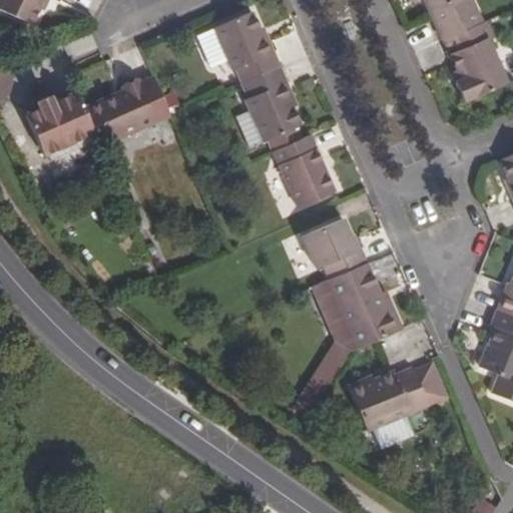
[(0,0),(0,9),(30,24),(37,8),(41,0),(0,0)]
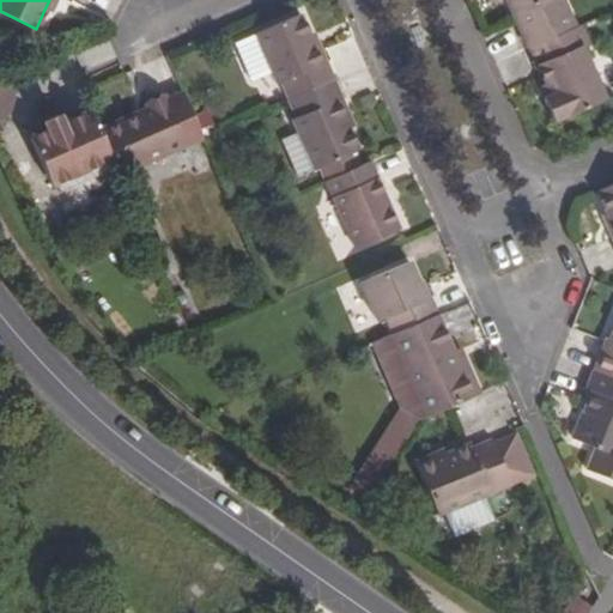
[(507,0),(528,48),(575,28),(563,0),(507,0)]
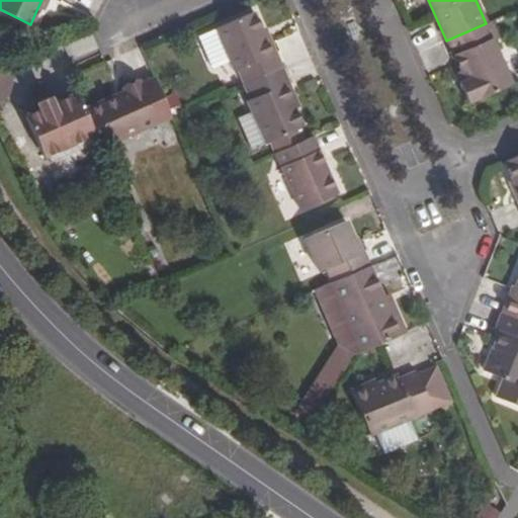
[(237,68),(244,84),(281,67),(274,52),(271,54),(253,12),(193,37),(207,70),(225,63),(229,72),(237,68)]
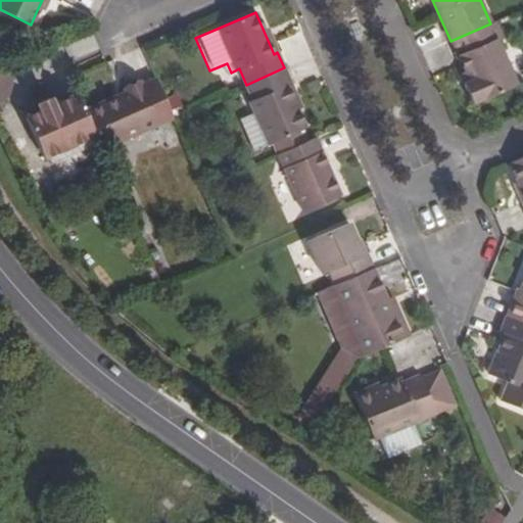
[(490,24),(450,41),(465,73),(468,81),(463,83),(472,105),(517,85),(496,40),(502,37),(495,21),(490,24)]
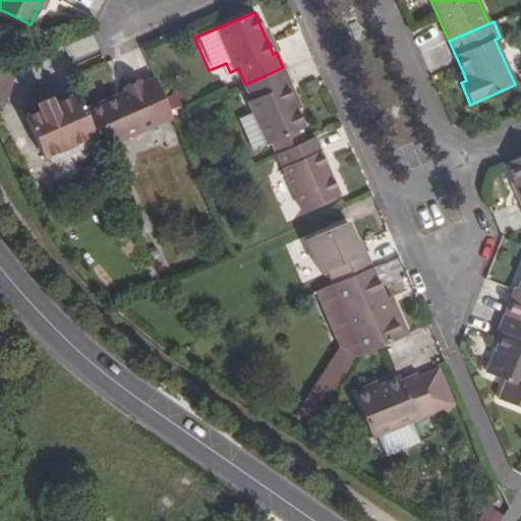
[(93,37),(67,45),(71,58),(97,51),(93,37)]
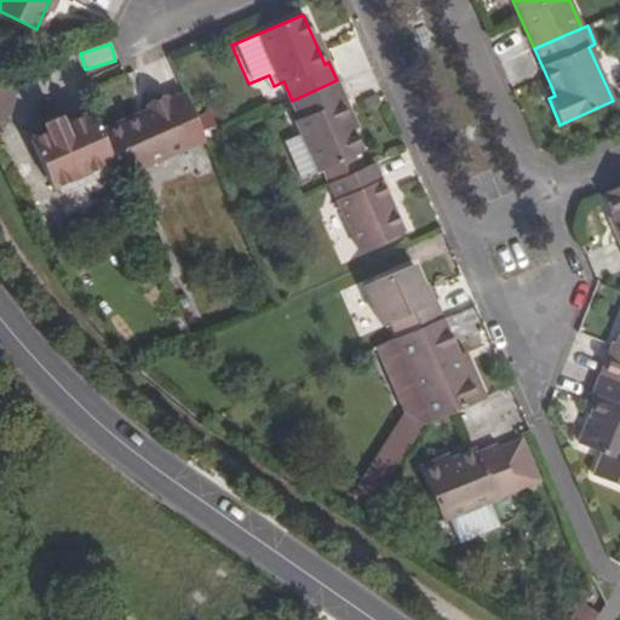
[(292,101),(299,119),(296,121),(302,135),(317,172),(322,170),(360,153),(363,151),(340,102),(345,99),(337,80),(292,101)]
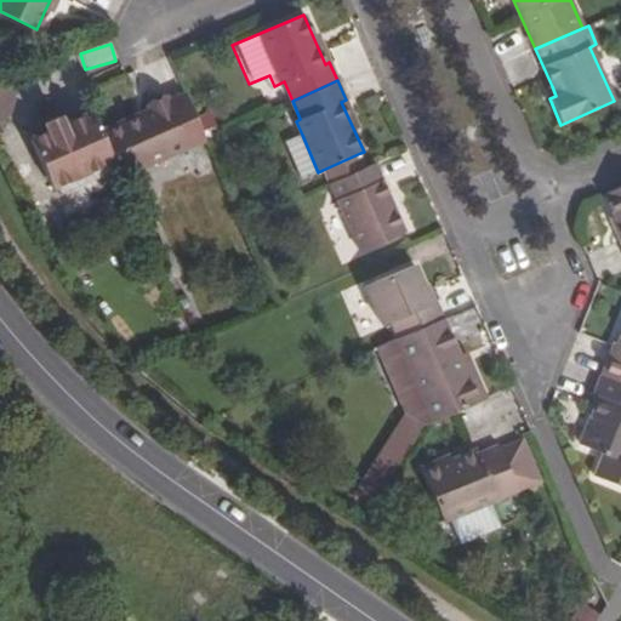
[(552,86),(545,89),(550,98),(556,96),(552,86)]
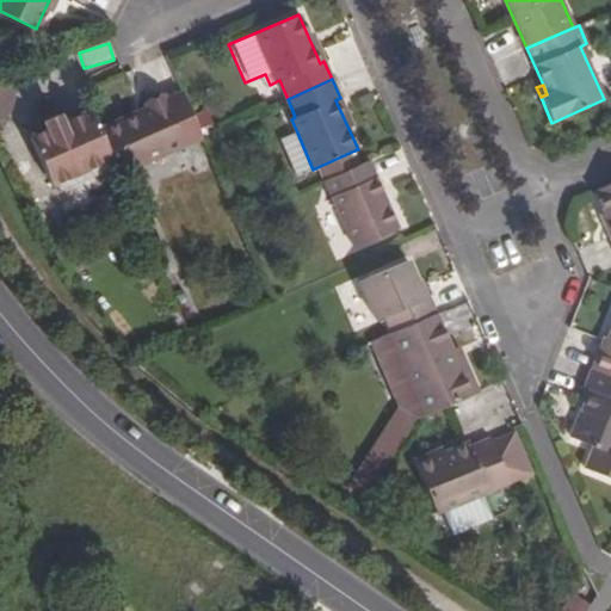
[(111,159),(118,174),(201,137),(181,92),(165,99),(162,94),(144,103),(147,107),(98,129),(111,159)]
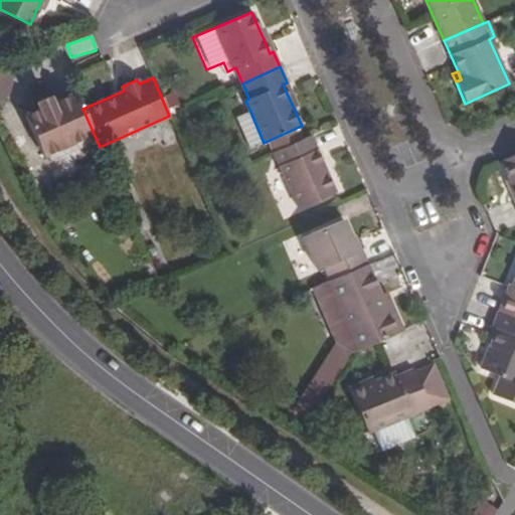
[(24,115),(43,156),(94,134),(82,109),(75,93),(50,104),(47,97),(36,102),(39,109),(24,115)]
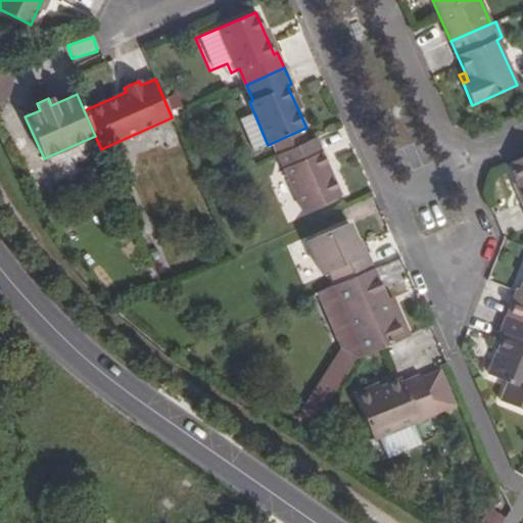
[(254,150),(268,145),(254,113),(241,119),(254,150)]
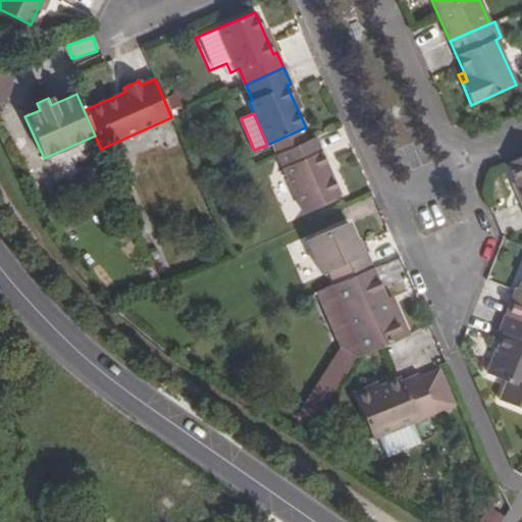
[(271,143),(277,154),(308,141),(303,128),(271,143)]
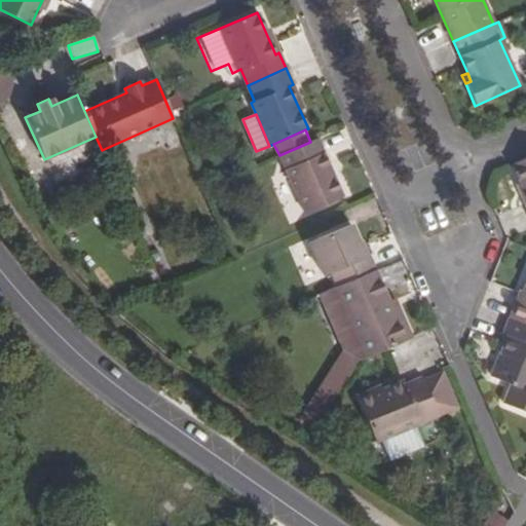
[(279,155),(305,214),(342,197),(316,139),(310,142),(279,155)]
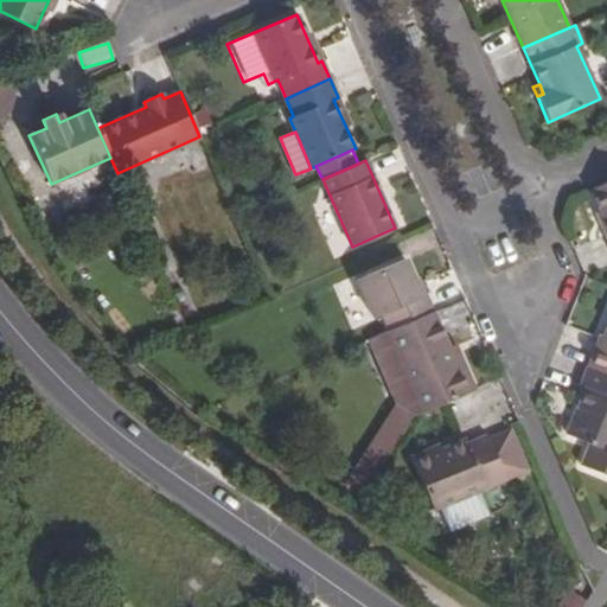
[(606,181),(590,189),(606,225),(606,181)]
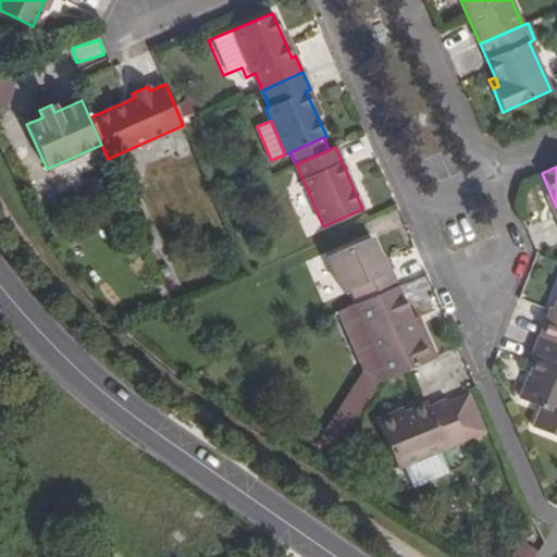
[(351,288),(358,304),(396,286),(390,270),(385,272),(370,238),(329,257),(344,292),(351,288)]
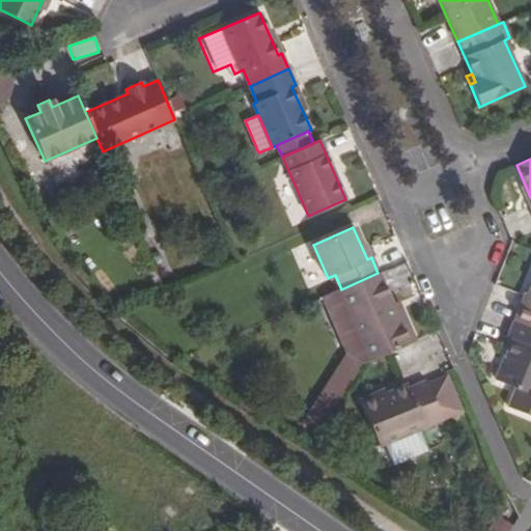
[(361,245),(367,259),(371,257),(365,243),(361,245)]
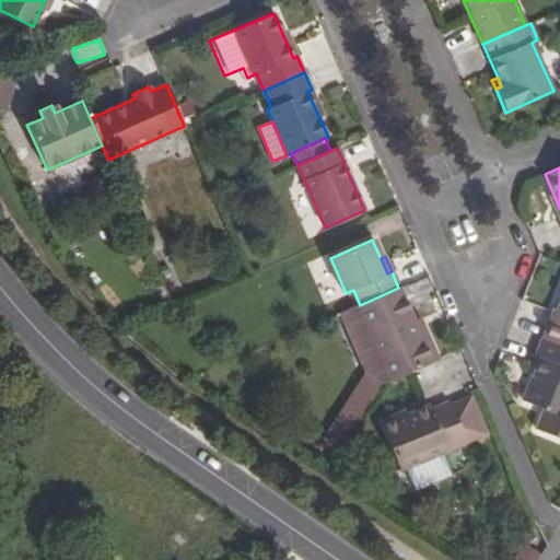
[(357,306),(391,382),(438,360),(424,329),(418,333),(417,329),(398,288),(360,305),(357,306)]
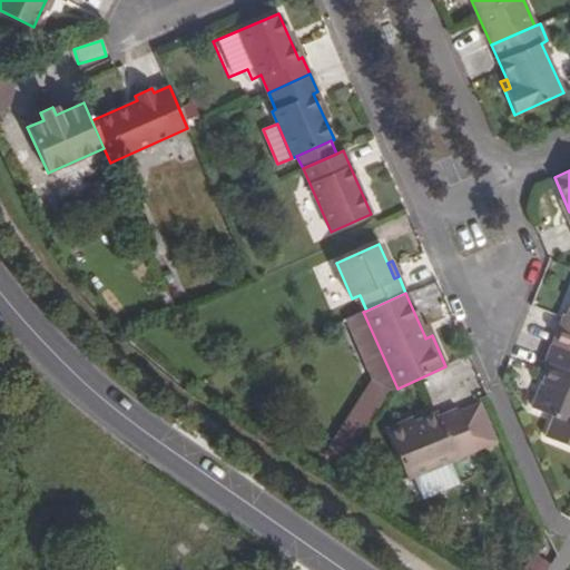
[(569,352),(569,306),(562,327),(559,326),(551,345),(569,352)]
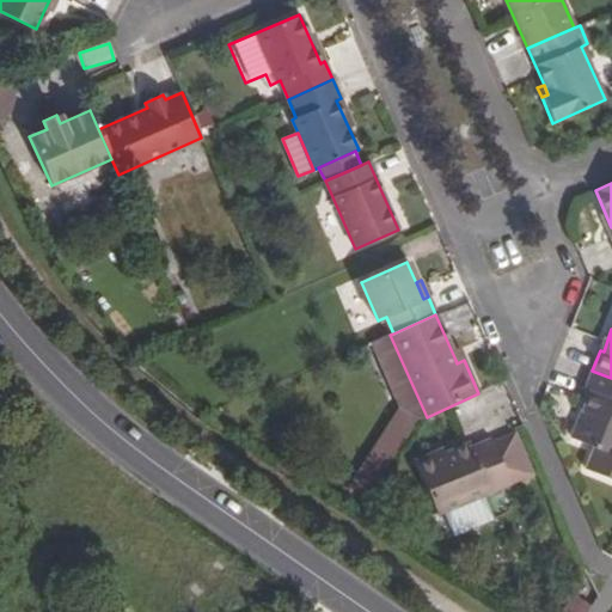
[(427,417),(390,335),(369,344),(401,414),(372,457),(389,467),(418,420),(427,417)]
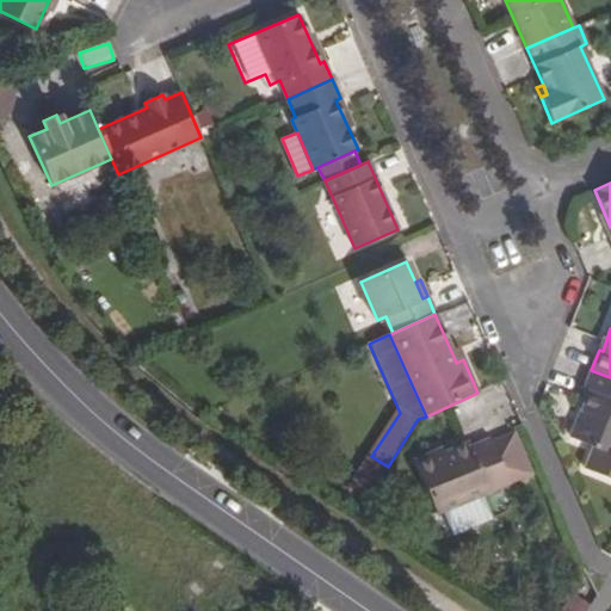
[(610,377),(591,370),(585,388),(590,390),(572,434),(596,444),(586,467),(610,476),(610,377)]
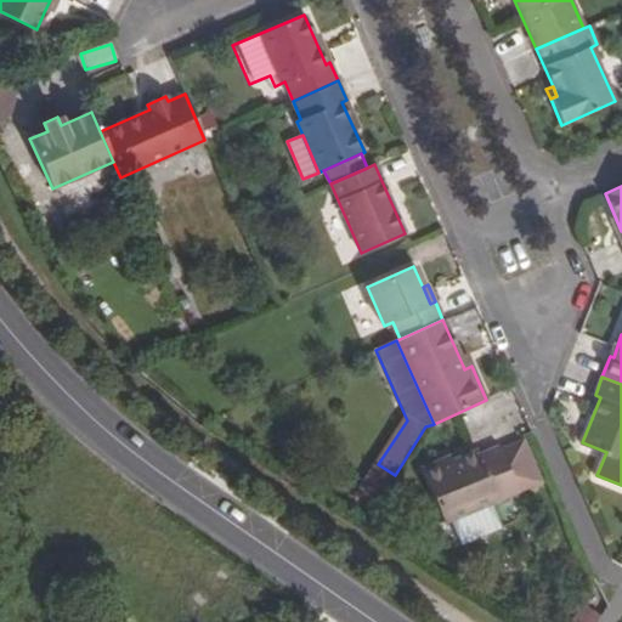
[(499,450),(519,492),(541,482),(521,440),(499,450)]
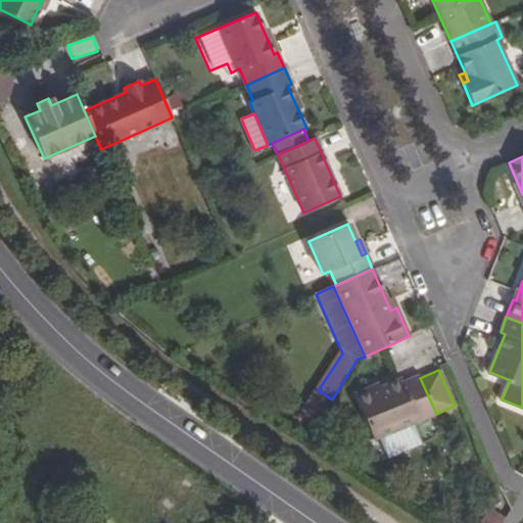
[(354,399),(373,441),(436,414),(420,378),(420,376),(402,383),(401,379),(354,399)]
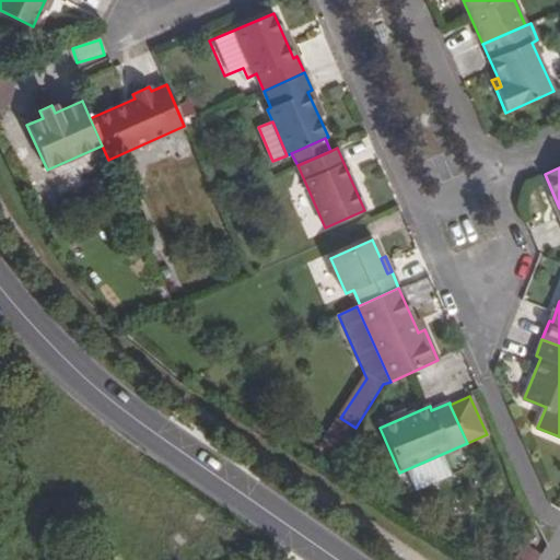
[(339,453),(356,428),(340,418),(325,443),(339,453)]
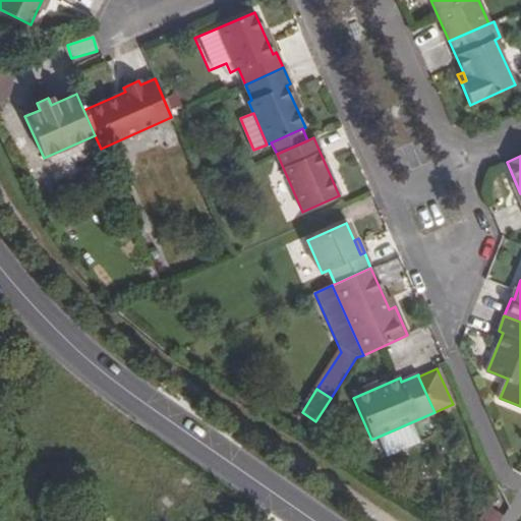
[(501,520),(504,516),(487,506),(477,520),(501,520)]
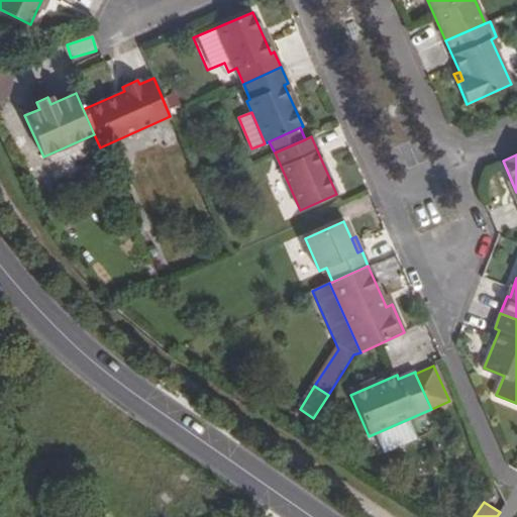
All buildings are outlined.
